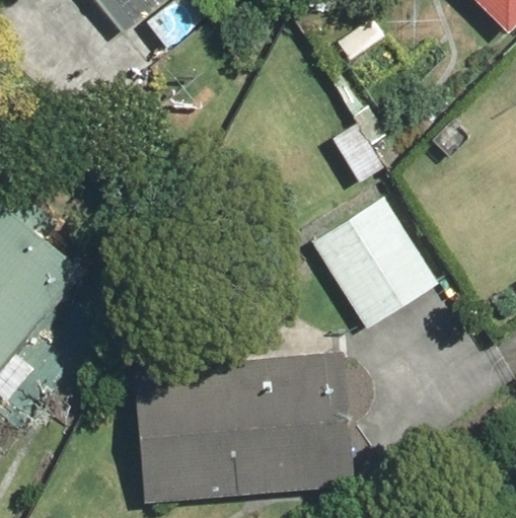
[(60,0),(96,47),(156,0),(60,0)]
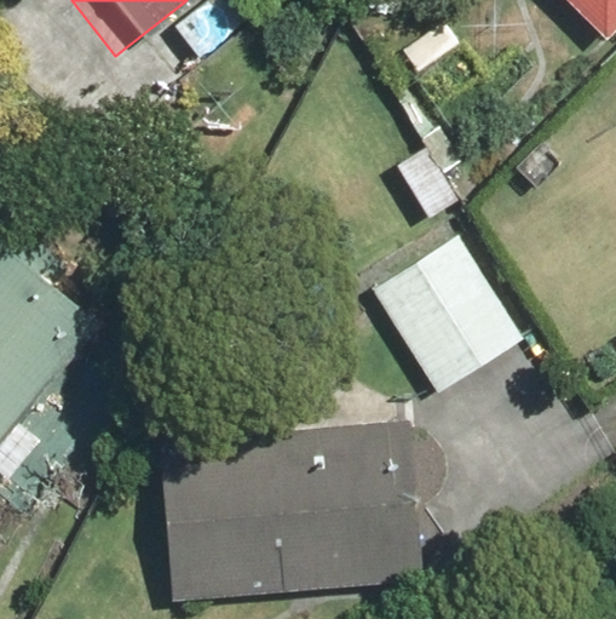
[(615,0),(571,0),(608,38),(615,29),(615,0)]
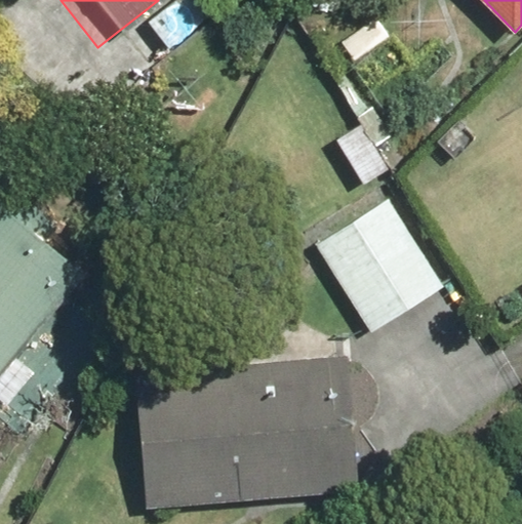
[(394,195),(316,245),(374,337),(453,287),(394,195)]
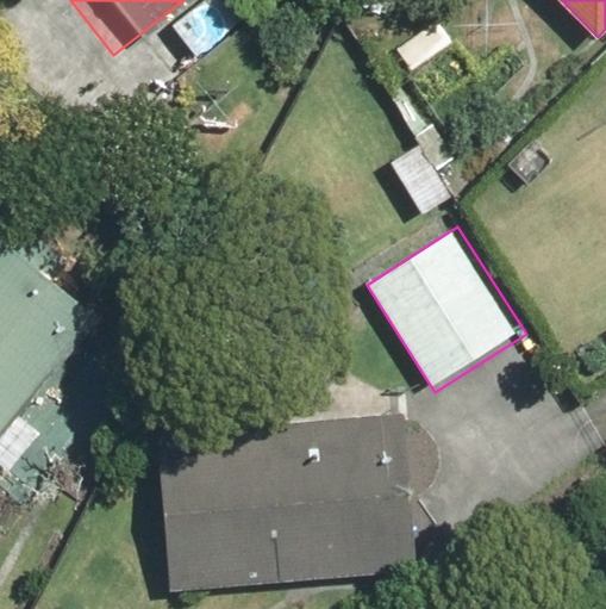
[(0,446),(113,319),(18,235),(0,255),(0,446)]
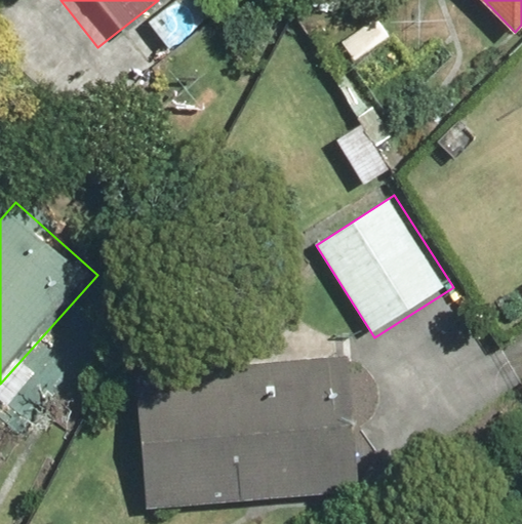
[(136,367),(143,508),(356,497),(349,357),(136,367)]
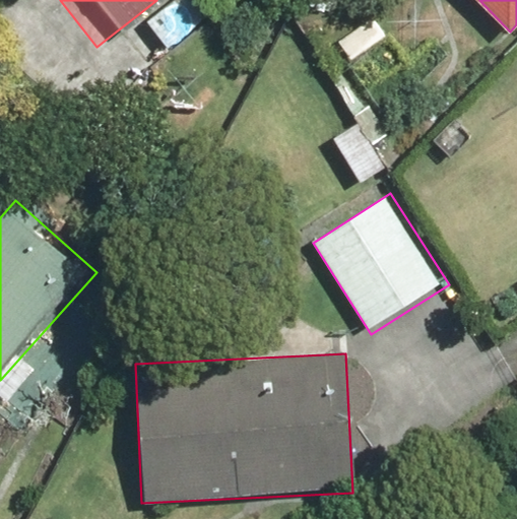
All buildings are outlined.
